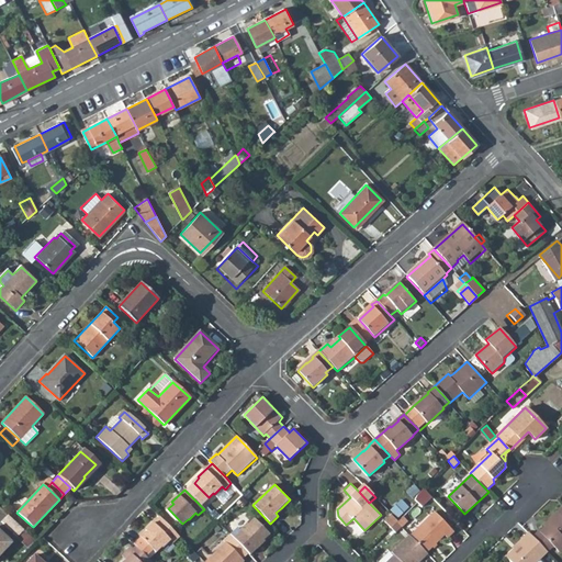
[(416,498),(424,505),(430,495),(423,490),(416,498)]
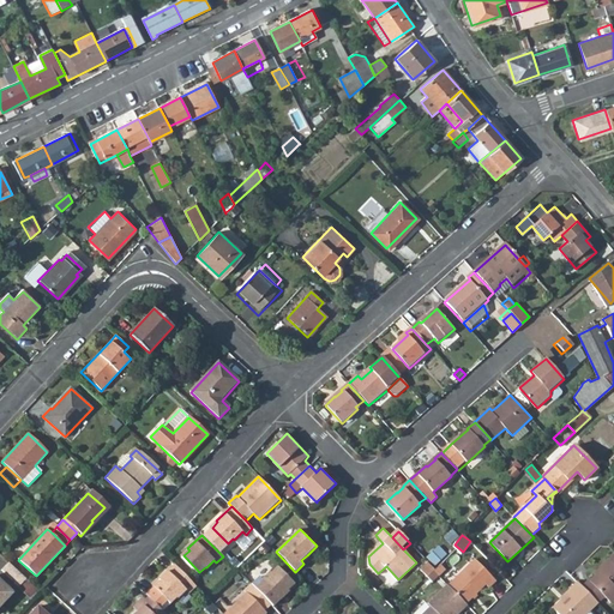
[(589,581),(589,579),(582,587),(597,603),(605,596),(611,602),(613,599),(613,553),(608,559),(596,571),(597,573),(589,581)]
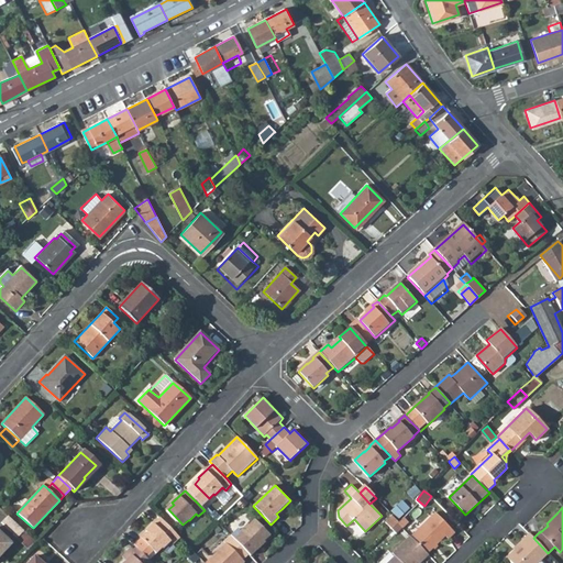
[(455,532),(437,512),(411,536),(411,537),(428,553),(446,536),(450,538),(455,532)]
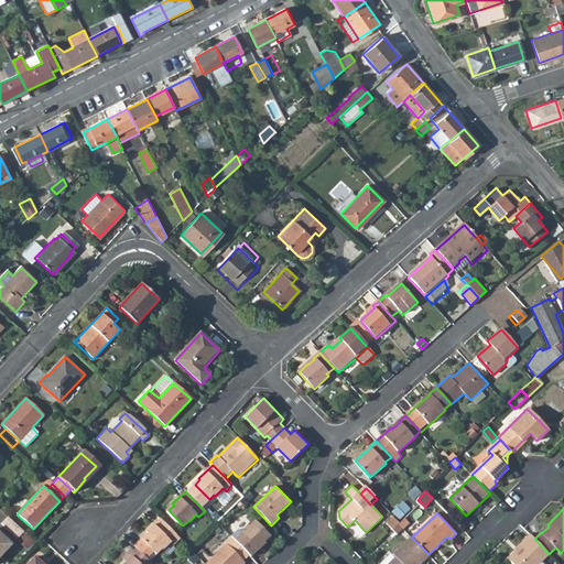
[(410,522),(405,517),(399,523),(403,528),(410,522)]
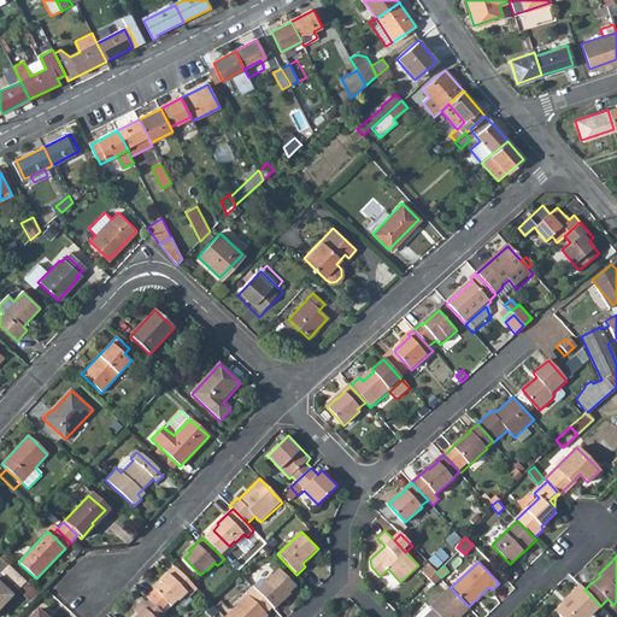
[(19,589),(25,582),(9,566),(1,573),(19,589)]
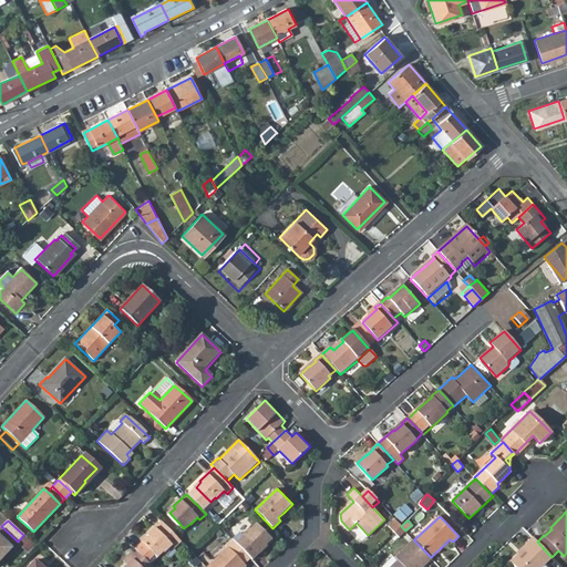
[(182,542),(162,521),(148,534),(150,536),(135,549),(148,563),(155,555),(157,557),(164,550),(165,553),(174,544),(176,547),(182,542)]
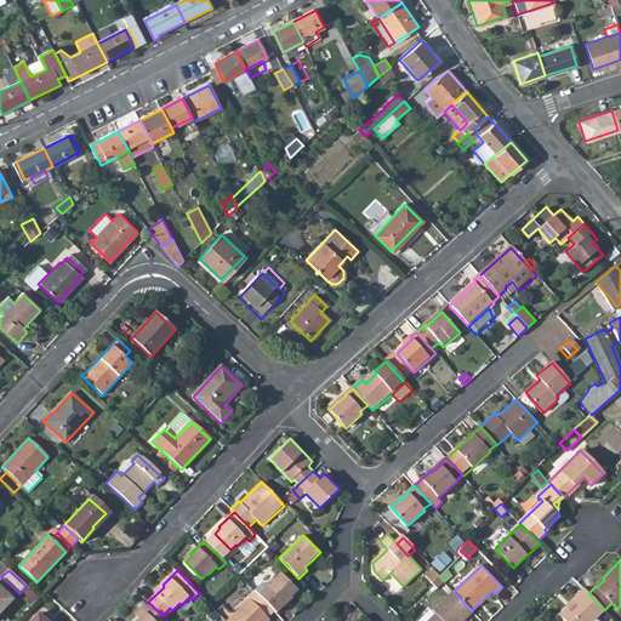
[(274,613),(277,615),(294,597),(292,596),(298,590),(281,571),(267,586),(263,582),(254,591),(274,613)]
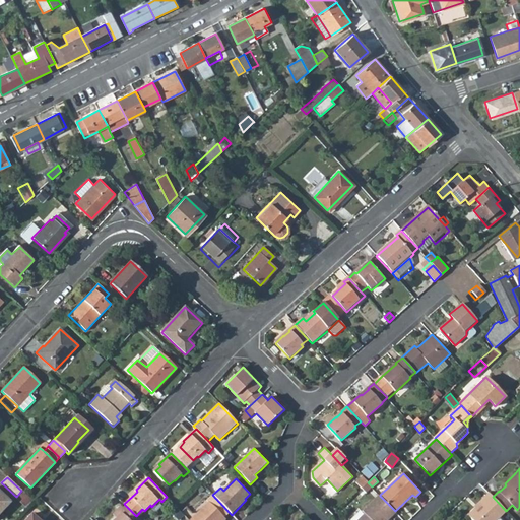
[(372,486),(368,482),(364,486),(362,488),(366,493),(372,486)]
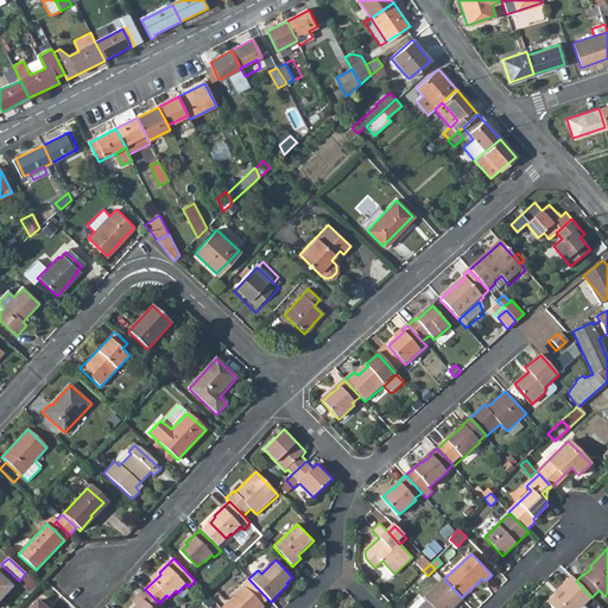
[(31,595),(39,586),(25,574),(19,581),(18,582),(31,595)]
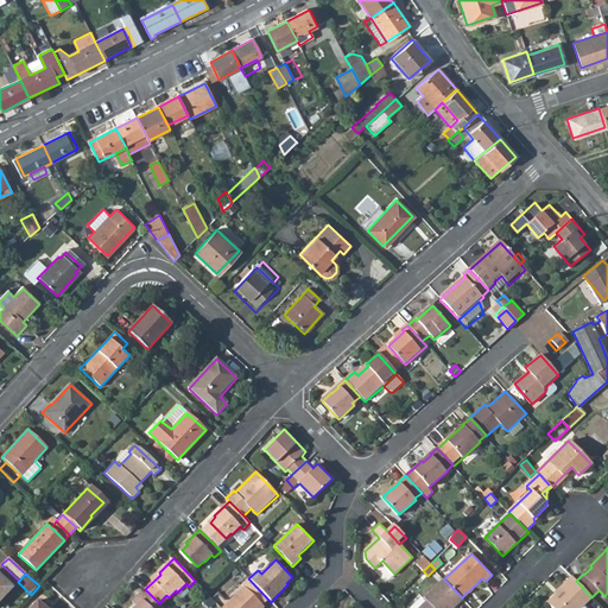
[(0,600),(13,587),(0,575),(0,600)]
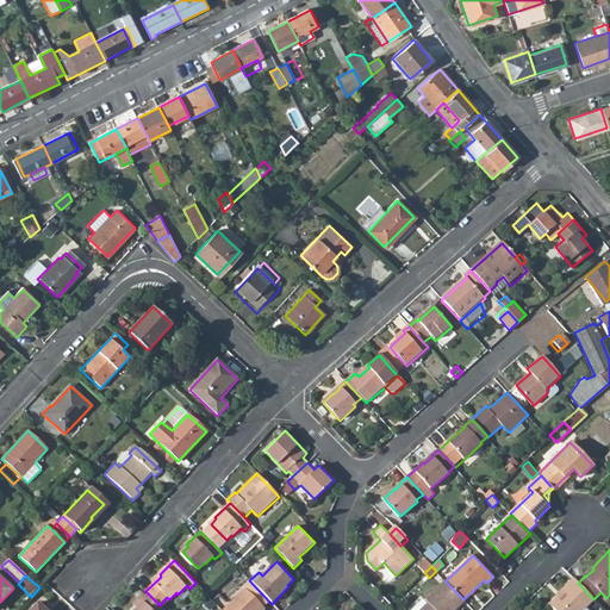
[(573,578),(568,583),(570,585),(551,603),(555,609),(584,609),(586,609),(595,601),(593,601),(593,599),(578,583),(573,578)]
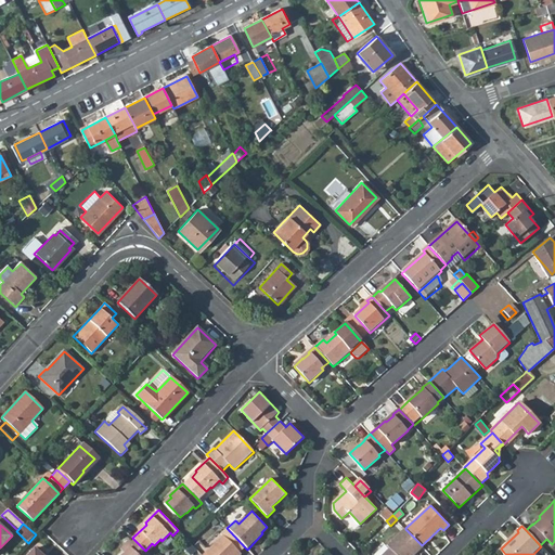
[(222,533),(223,534),(202,554),(236,554),(240,552),(245,547),(227,528),(222,533)]
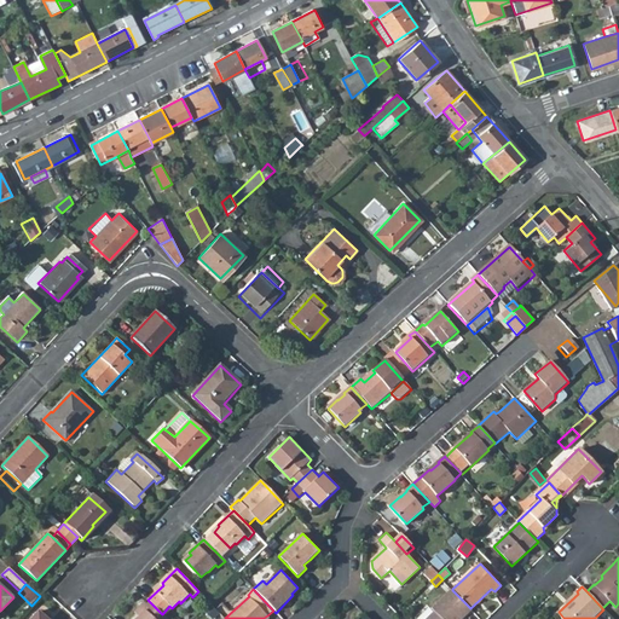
[(462,618),(472,611),(470,608),(452,590),(452,589),(433,608),(435,611),(426,618),(462,618)]
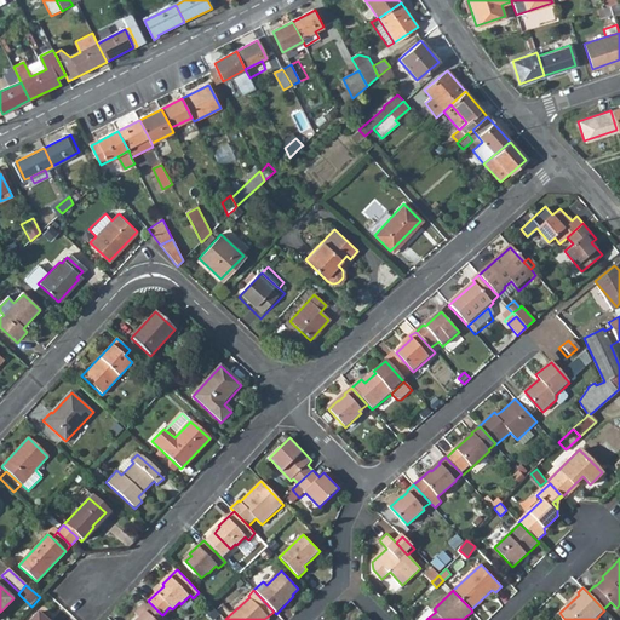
[(141,606),(145,610),(141,615),(136,619),(167,619),(162,615),(148,601),(147,600),(141,606)]
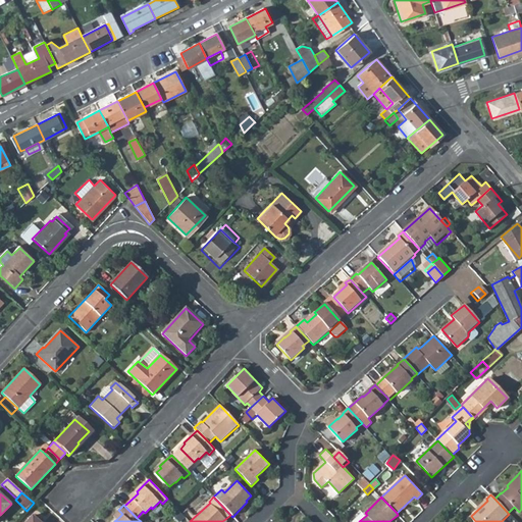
[(118,518),(122,514),(118,510),(114,514),(118,518)]
